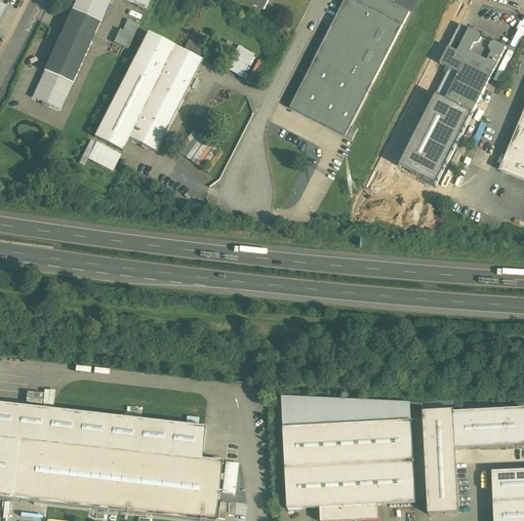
[(74,0),(71,7),(98,19),(107,0),(132,0),(145,5),(147,0),(74,0)]
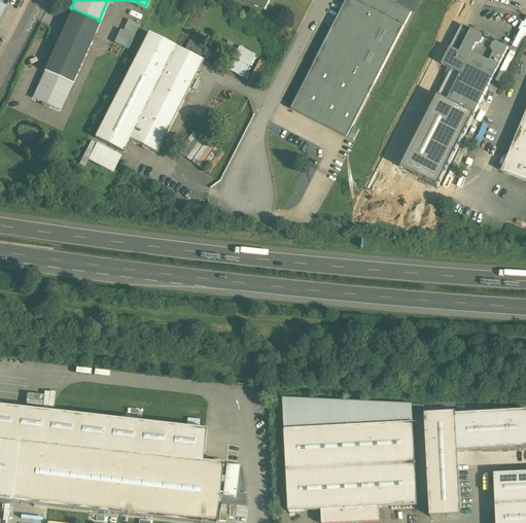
[(402,24),(355,0),(344,0),(290,106),(346,135),(402,24)]
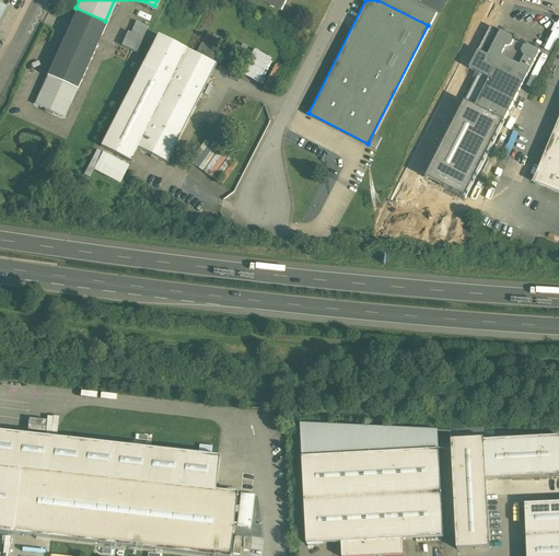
[(435,10),(415,0),(377,0),(428,25),(435,10)]
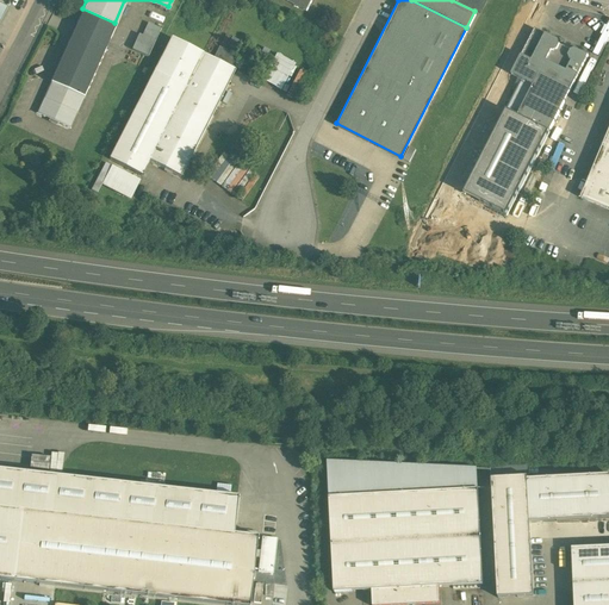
[(82,8),(50,80),(82,94),(115,23),(82,8)]
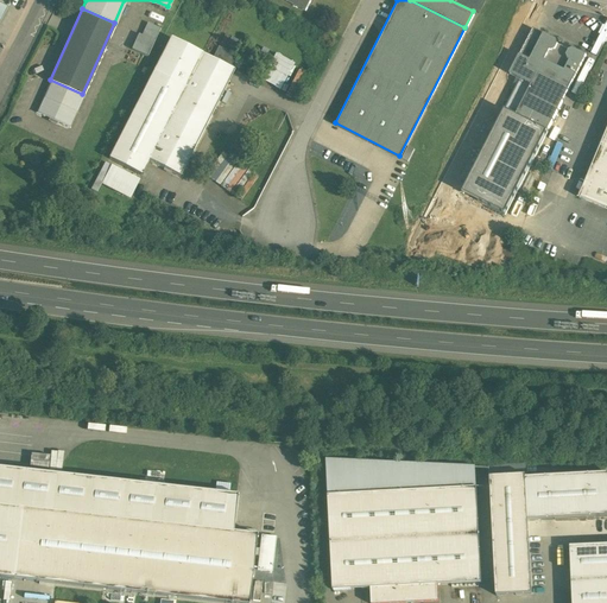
[(159,25),(146,19),(144,25),(156,31),(159,25)]
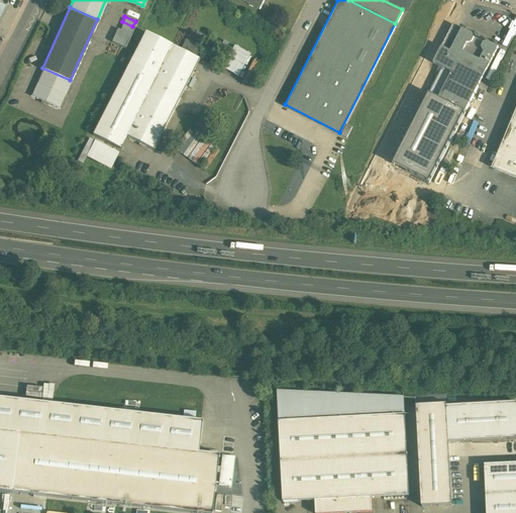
[(132,26),(122,21),(119,27),(130,32),(132,26)]
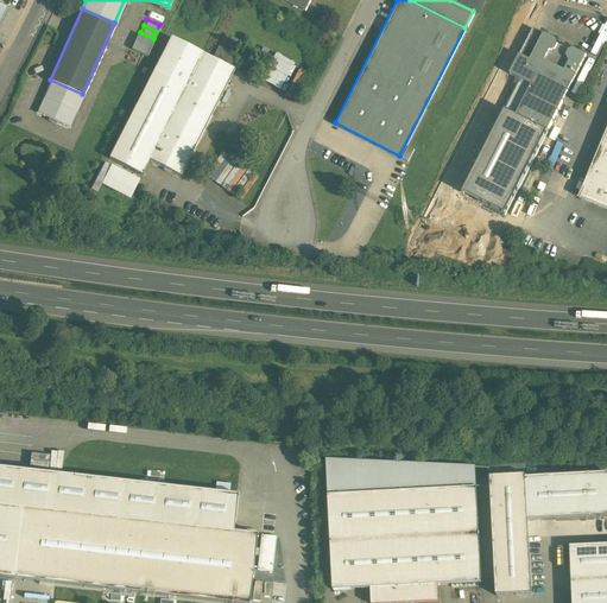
[(542,31),(532,25),(518,51),(529,57),(542,31)]
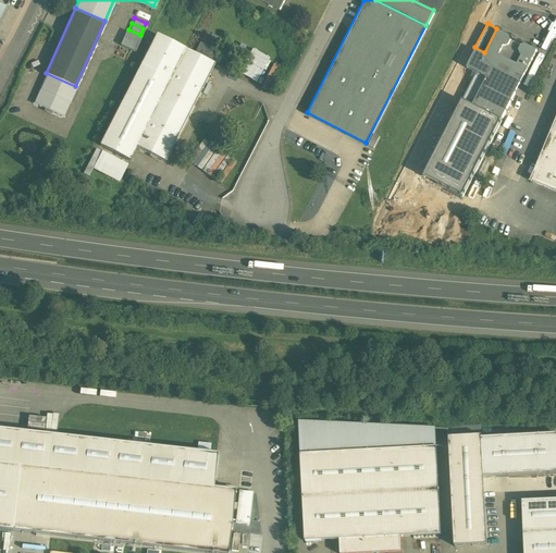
[(128,29),(125,28),(122,35),(137,41),(140,35),(128,29)]
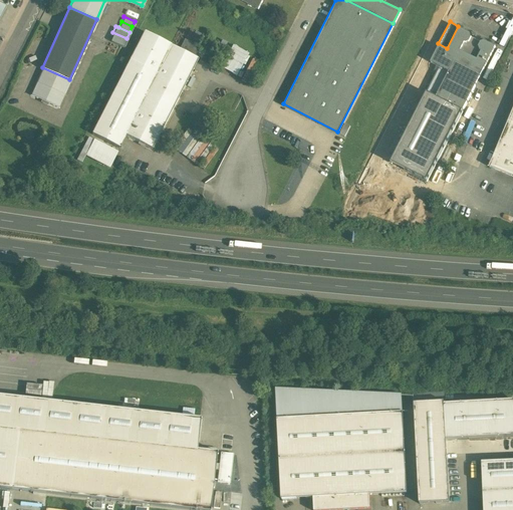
[(447,48),(439,64),(448,69),(435,95),(462,108),(495,44),(483,38),(480,40),(471,35),(469,31),(458,26),(447,48)]
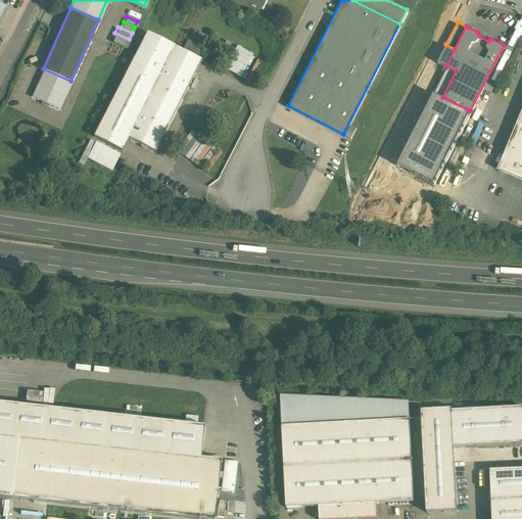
[(204,32),(198,29),(192,39),(198,42),(204,32)]
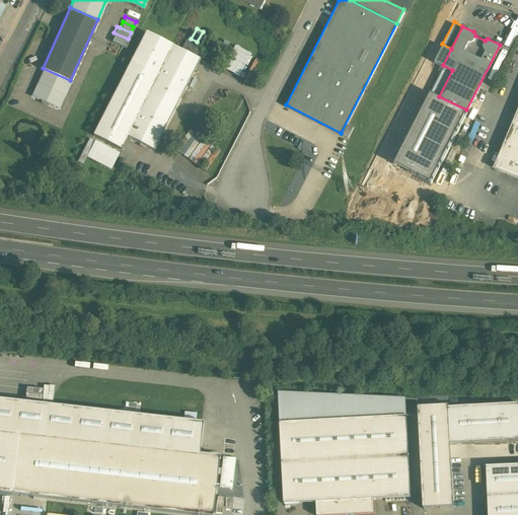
[(172,43),(145,29),(130,58),(157,72),(171,44),(172,43)]
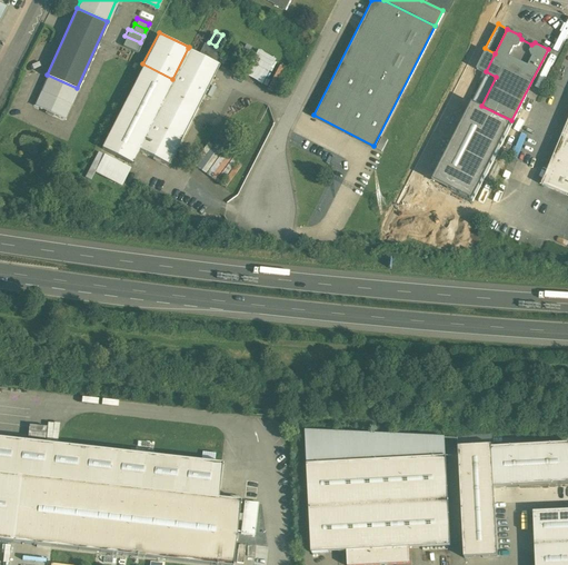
[(140,42),(125,36),(122,43),(137,50),(140,42)]
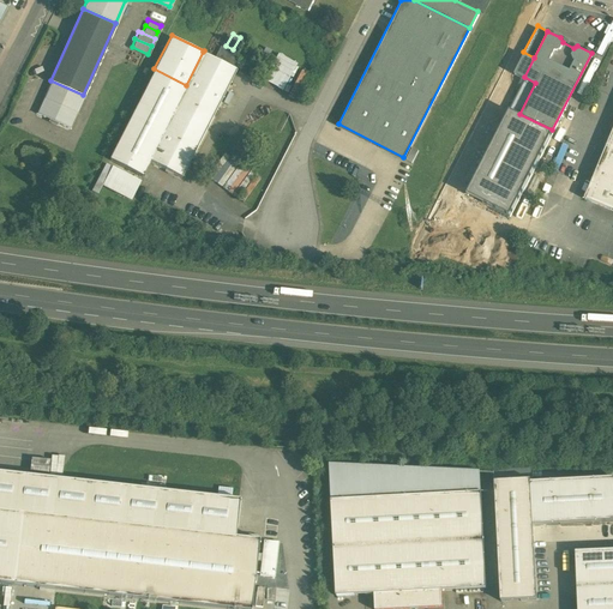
[(226,46),(220,43),(212,55),(233,66),(239,53),(233,49),(226,46)]
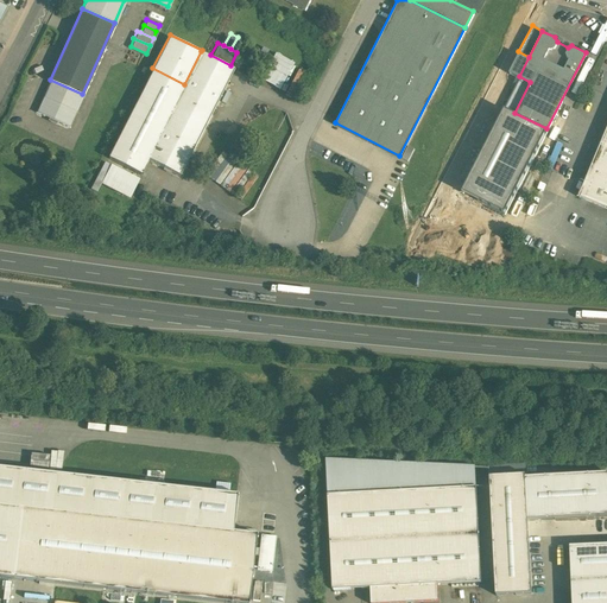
[(184,84),(147,157),(179,173),(233,67),(201,51),(184,84)]
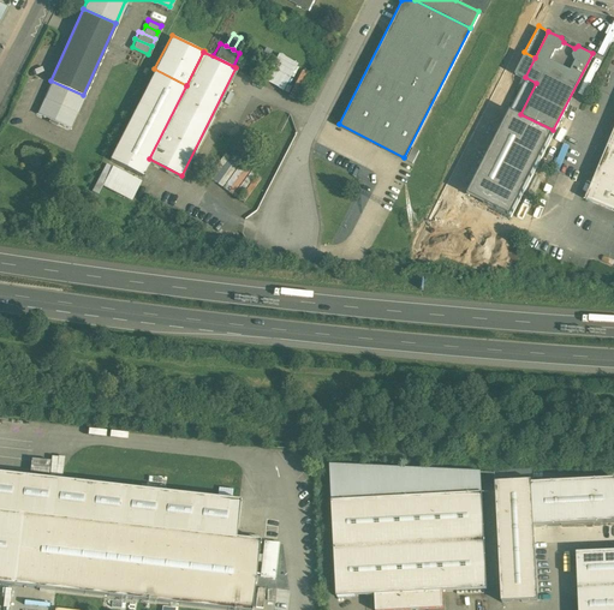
[(524,52),(514,71),(525,77),(535,58),(524,52)]
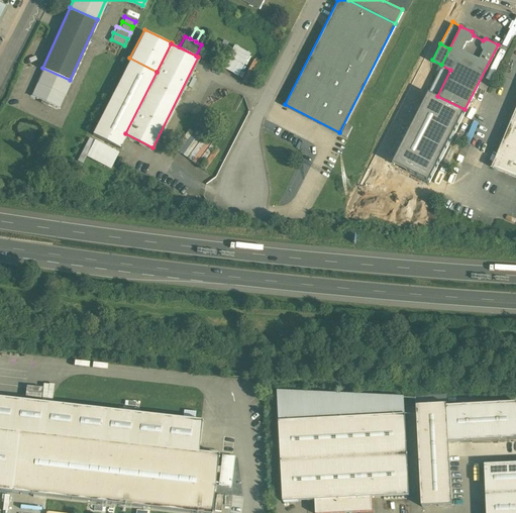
[(157,72),(129,58),(92,132),(119,145),(125,133),(157,72)]
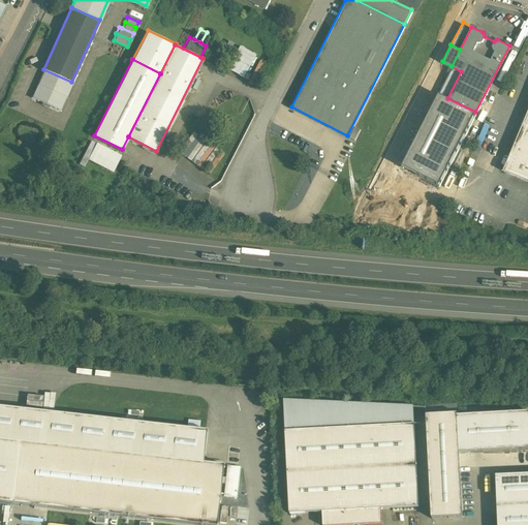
[(71,82),(43,69),(37,83),(65,95),(71,82)]
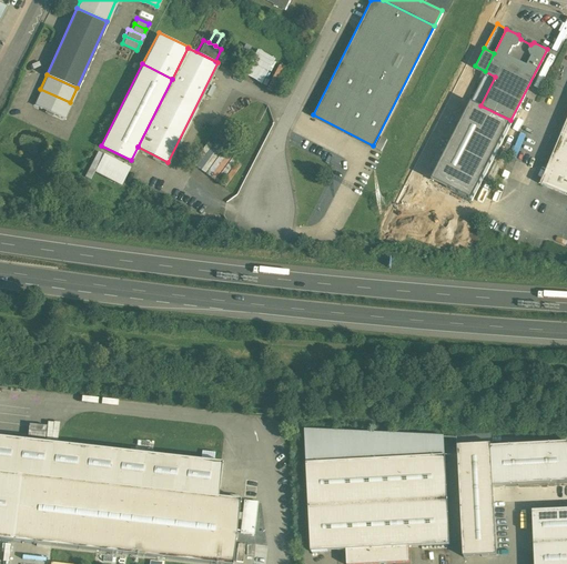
[(70,102),(40,89),(33,102),(64,117),(70,102)]
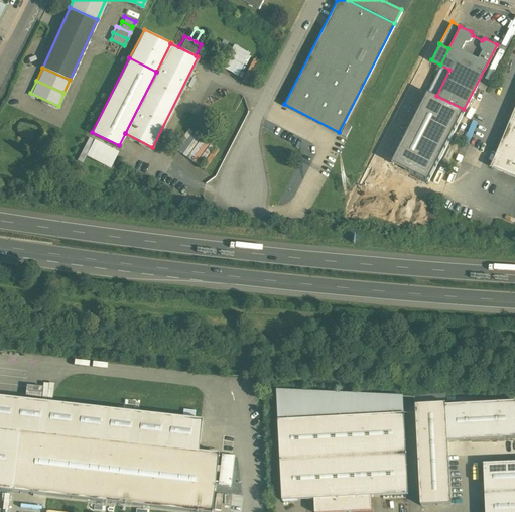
[(428,177),(464,109),(436,96),(427,91),(392,159),(428,177)]
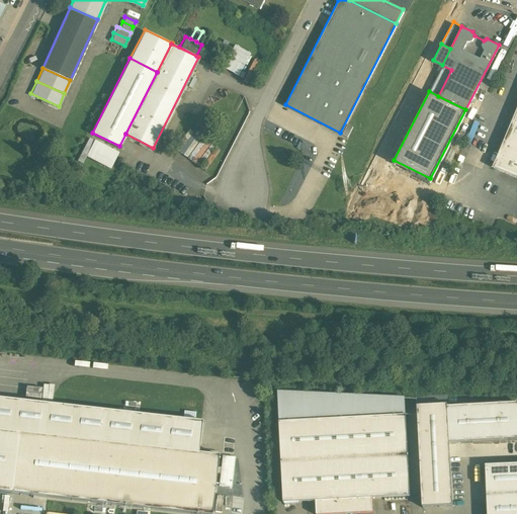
[(516,106),(493,166),(516,175),(516,106)]
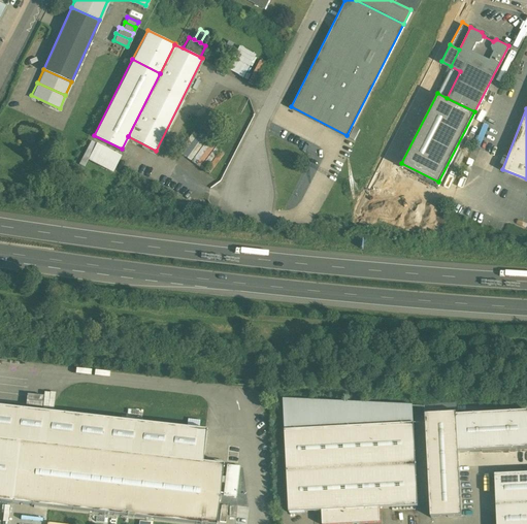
[(355,125),(349,136),(354,138),(360,128),(355,125)]
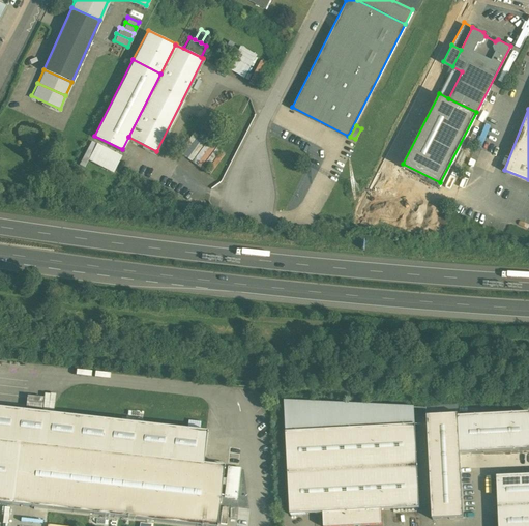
[(82,155),(114,171),(122,152),(91,138),(82,155)]
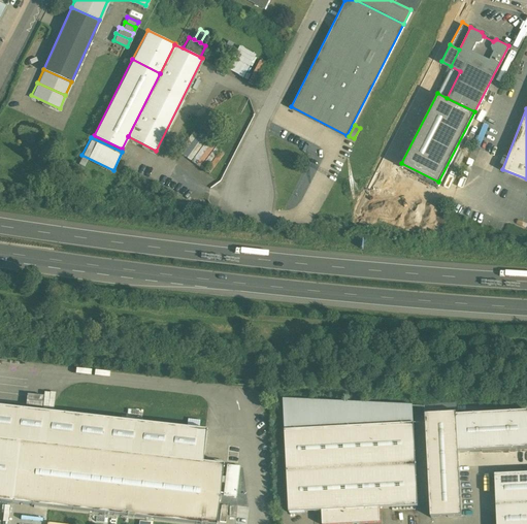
[(412,401),(283,394),(288,510),(321,508),(379,504),(417,502),(412,401)]
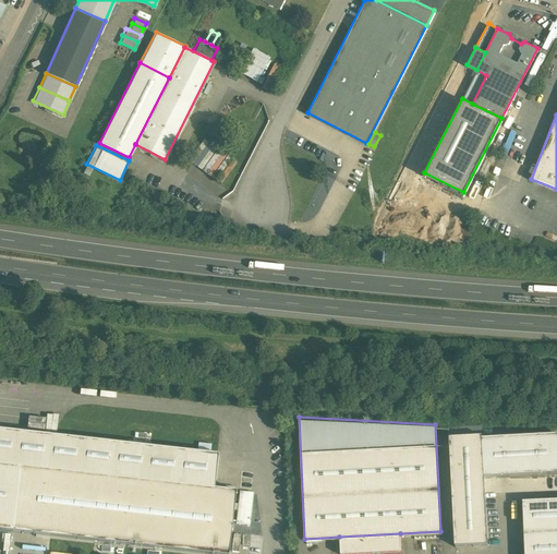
[(216,452),(0,426),(0,526),(227,553),(234,488),(212,485),(216,452)]
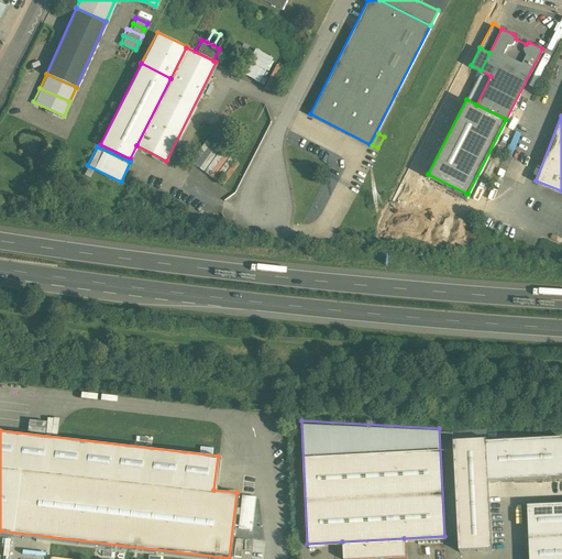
[(486,437),(487,477),(561,472),(561,450),(561,434),(486,437)]
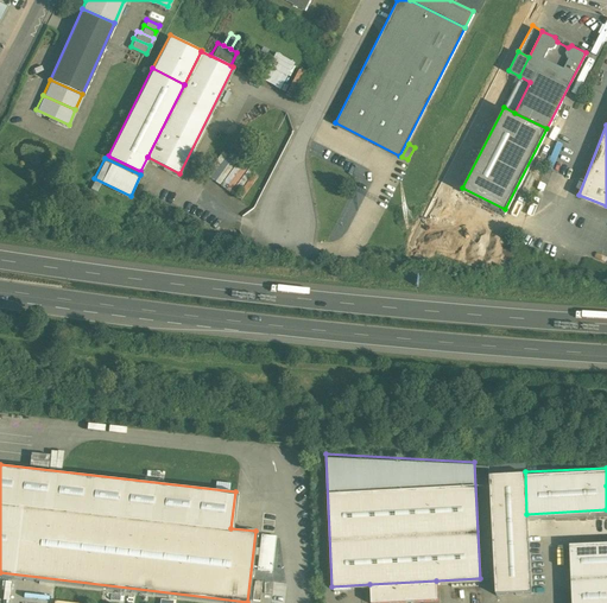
[(525,471),(489,474),(495,592),(531,590),(526,514),(525,471)]
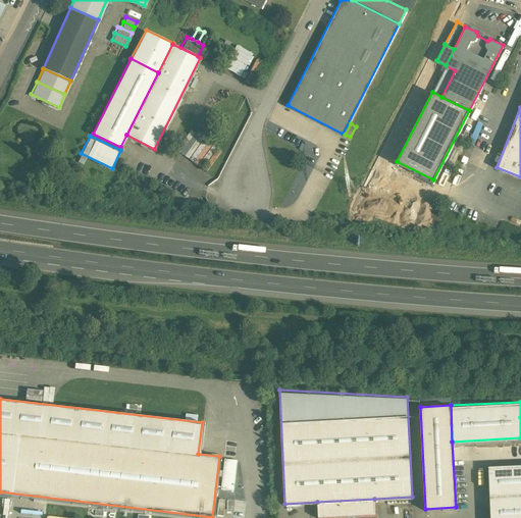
[(220,485),(233,486),(236,458),(222,457),(220,485)]
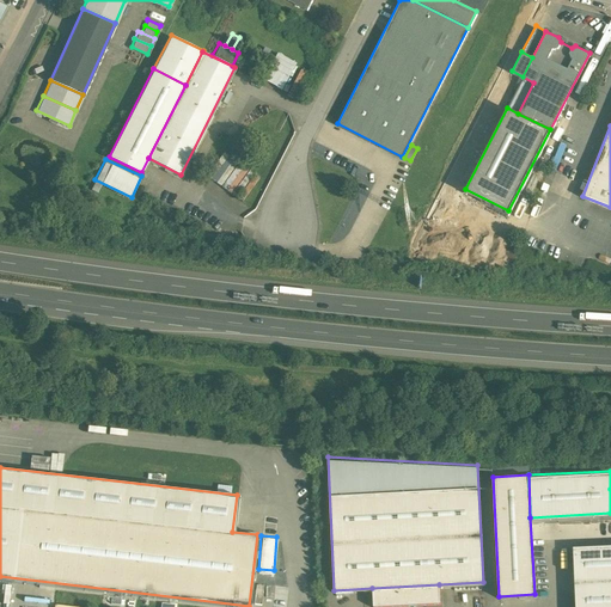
[(610,606),(610,543),(570,545),(572,606),(610,606)]
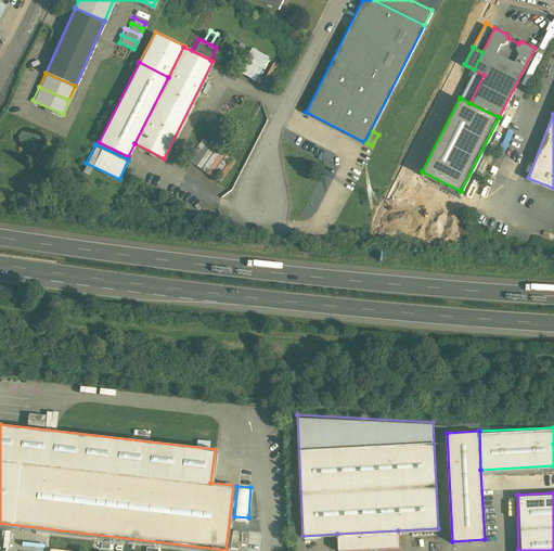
[(398,530),(337,534),(338,549),(399,546),(398,530)]
